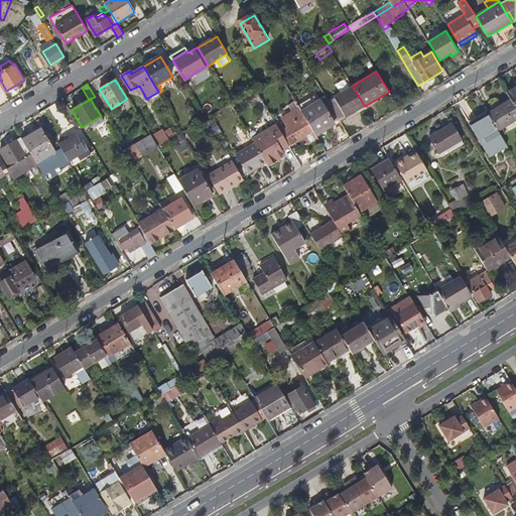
[(143,93),(139,86),(135,88),(140,95),(143,93)]
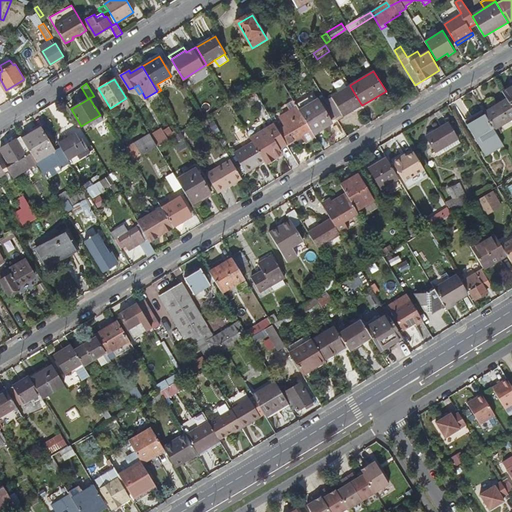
[(511,85),(503,91),(507,99),(511,106),(511,85)]
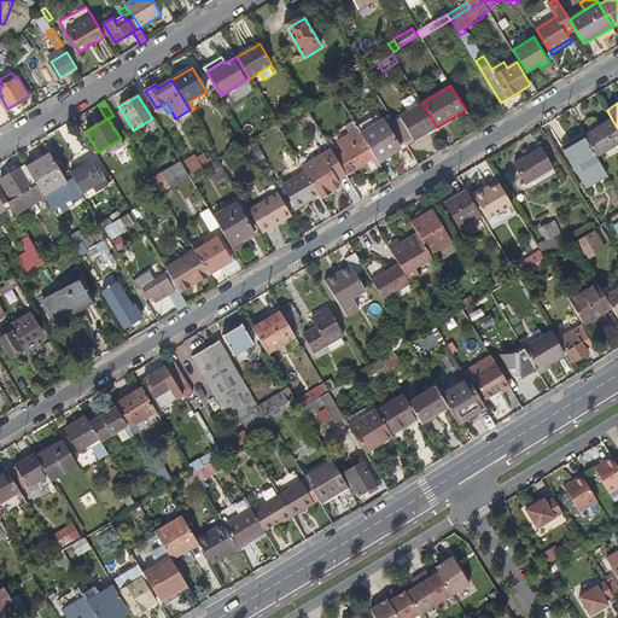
[(423,104),(394,121),(403,136),(407,143),(425,132),(426,135),(437,128),(437,127),(436,126),(423,104)]
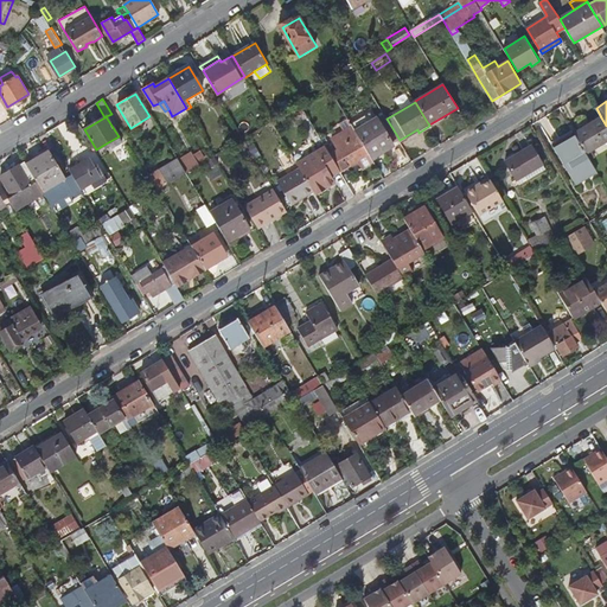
[(305,113),(300,104),(292,110),(296,117),(305,113)]
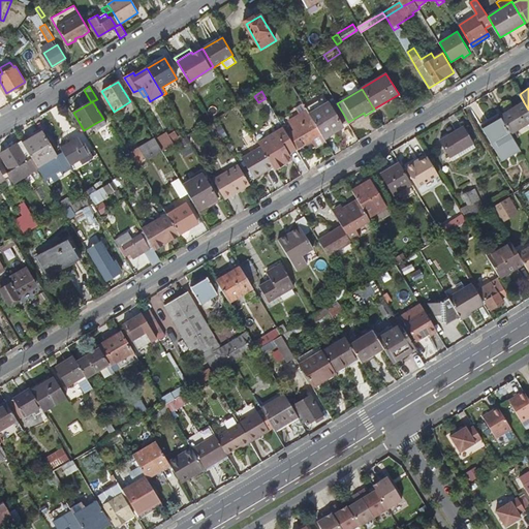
[(309,114),(327,103),(322,98),(306,107),(309,114)]
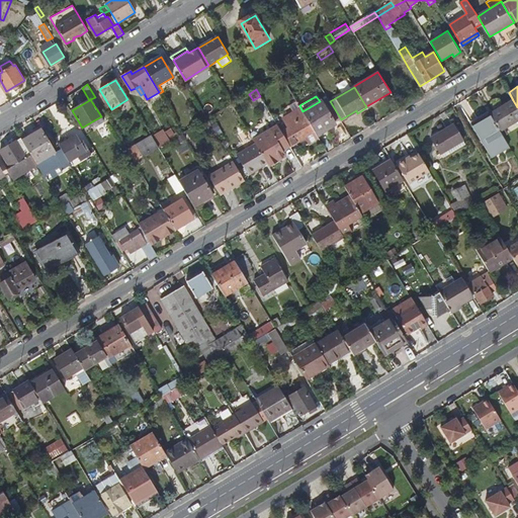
[(315,132),(317,135),(335,123),(332,117),(338,114),(330,101),(327,96),(320,101),(303,111),(315,132)]
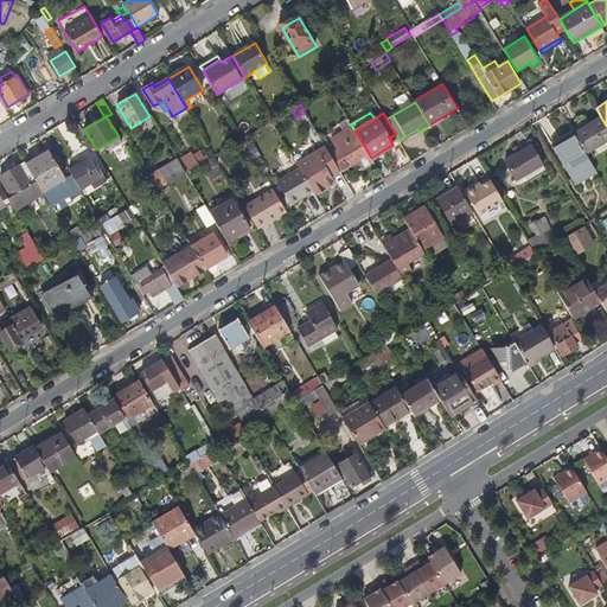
[(606,126),(601,117),(574,133),(586,153),(606,140),(606,126)]
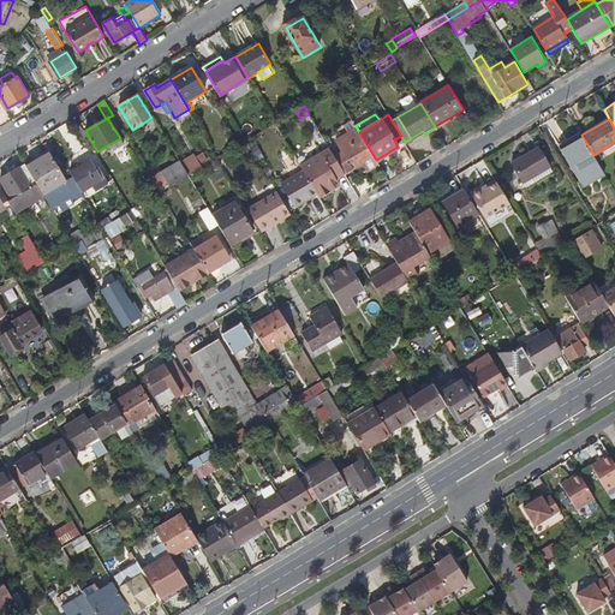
[(334,154),(345,173),(374,156),(359,132),(356,125),(335,137),(339,144),(341,149),(334,154)]
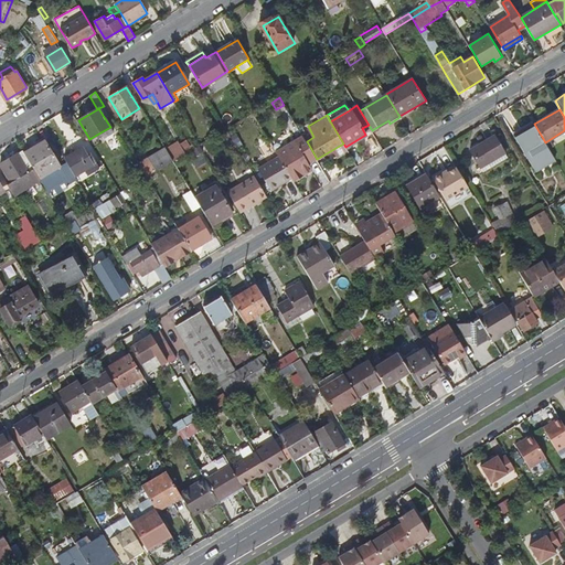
[(534,124),(534,123),(514,134),(536,171),(556,160),(545,142),(534,124)]
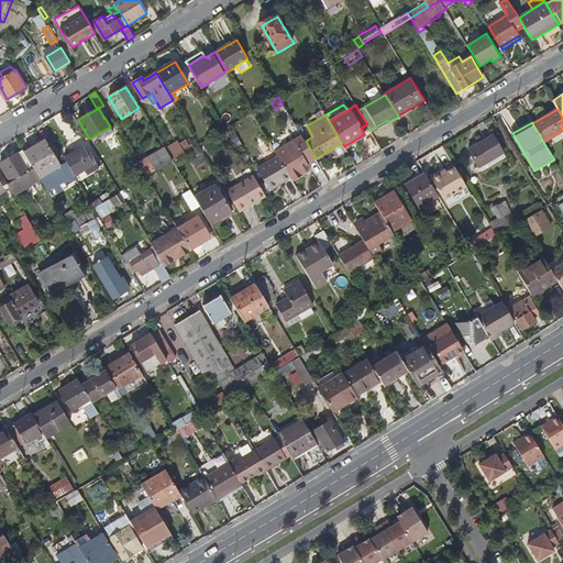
[(113,132),(110,127),(100,132),(105,138),(113,132)]
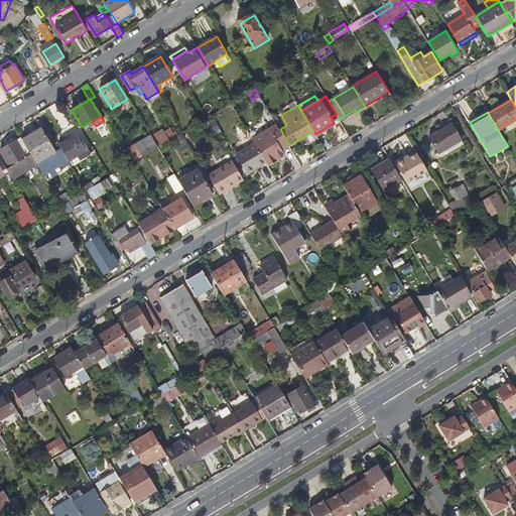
[(216,121),(212,124),(215,130),(219,136),(223,133),(220,128),(216,121)]
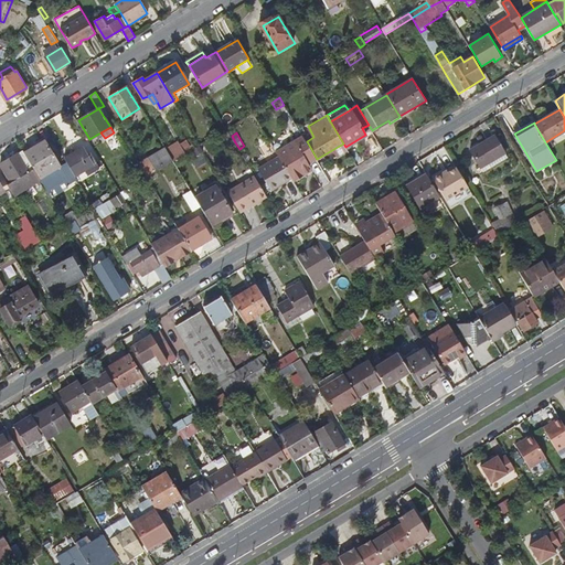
[(311,132),(304,137),(307,141),(313,137),(311,132)]
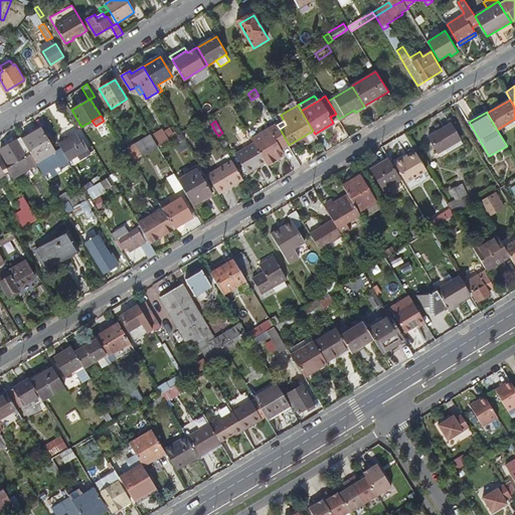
[(190,128),(183,133),(186,137),(186,138),(190,145),(197,141),(207,136),(201,124),(191,129),(190,128)]
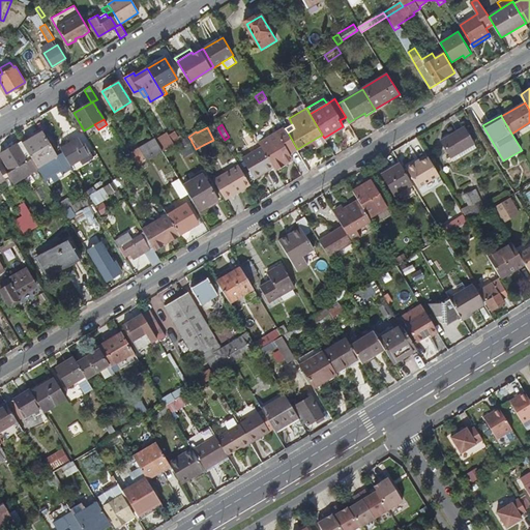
[(275,168),(276,170),(287,164),(283,157),(290,153),(297,149),(288,133),(285,128),(285,127),(260,143),(263,148),(275,168)]
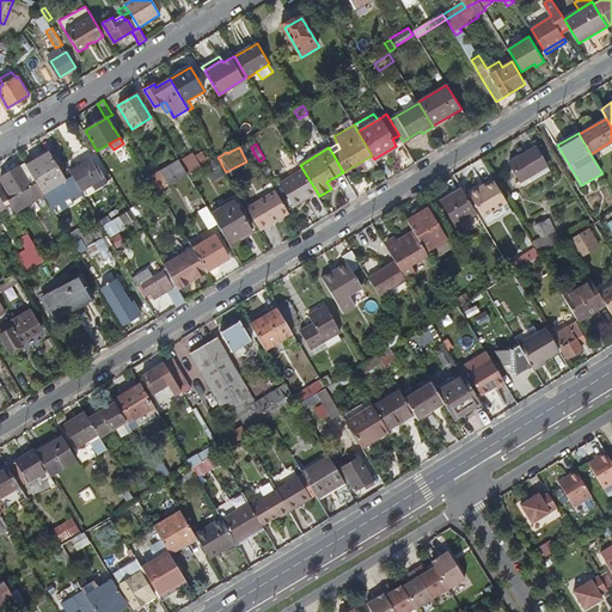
[(508,164),(520,182),(546,166),(536,147),(508,164)]
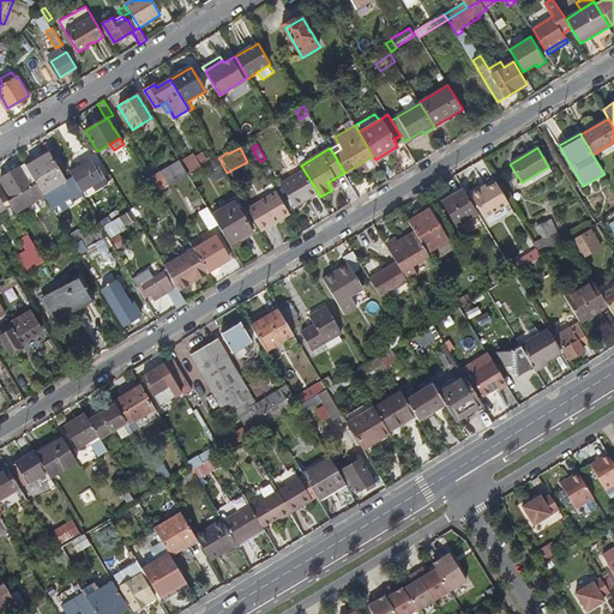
[(48,154),(26,167),(43,194),(52,208),(67,198),(71,204),(83,196),(80,191),(74,180),(67,185),(65,180),(48,154)]
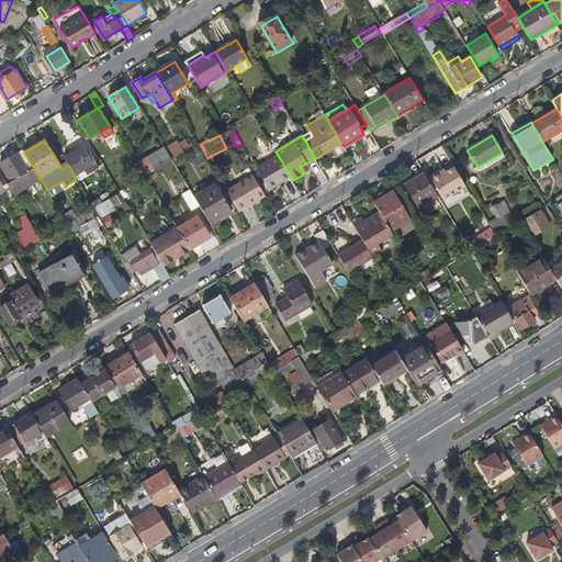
[(179,143),(180,144),(186,153),(192,149),(195,147),(192,143),(190,145),(187,141),(183,142),(182,141),(179,143)]
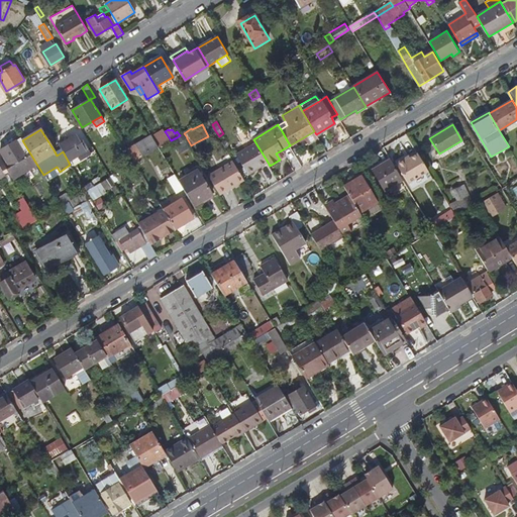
[(153,139),(159,147),(171,140),(166,132),(165,131),(164,130),(161,132),(160,130),(151,135),(153,139)]
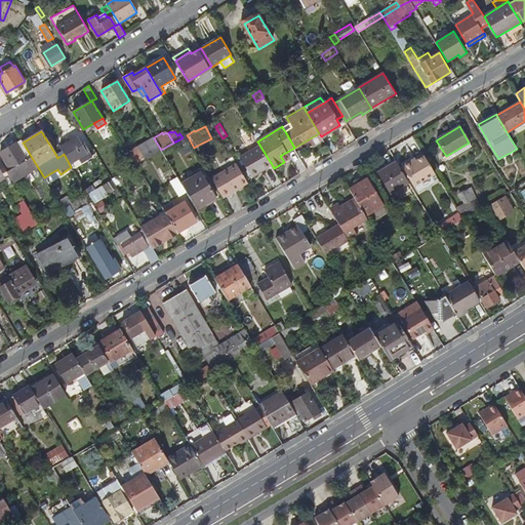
[(183,144),(190,139),(187,135),(183,137),(179,139),(183,144)]
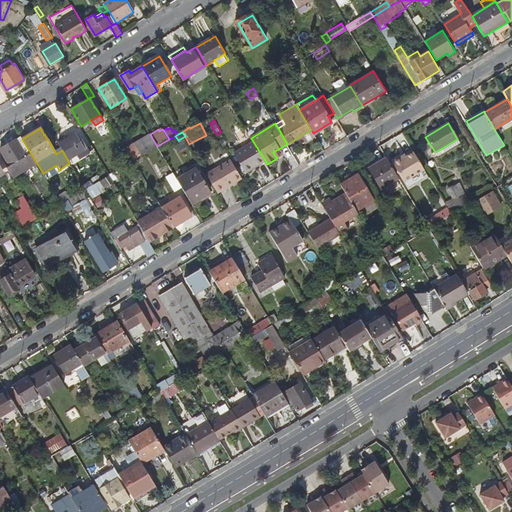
[(60,147),(62,150),(67,159),(79,152),(84,148),(88,146),(82,137),(79,140),(75,133),(58,144),(60,147)]
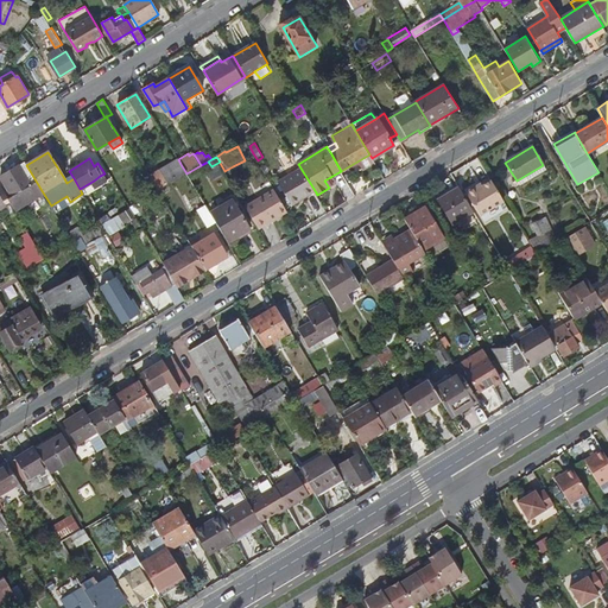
[(178,159),(150,176),(151,178),(158,191),(165,187),(187,173),(181,164),(178,159)]
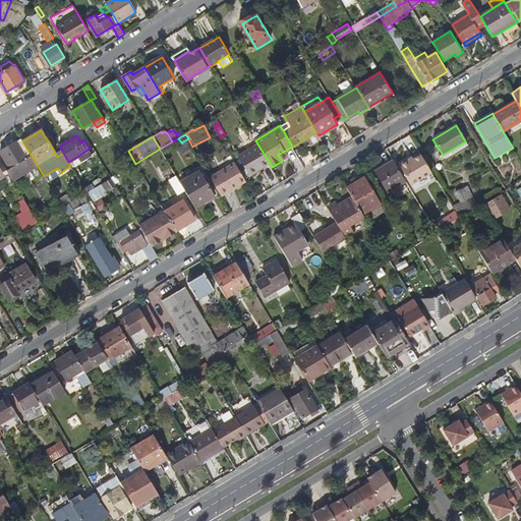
[(9,168),(6,170),(12,180),(37,165),(22,141),(21,139),(0,153),(9,168)]
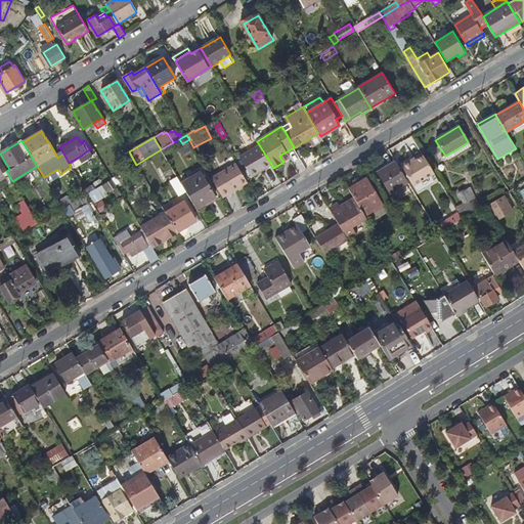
[(468,142),(445,156),(447,160),(470,146),(468,142)]
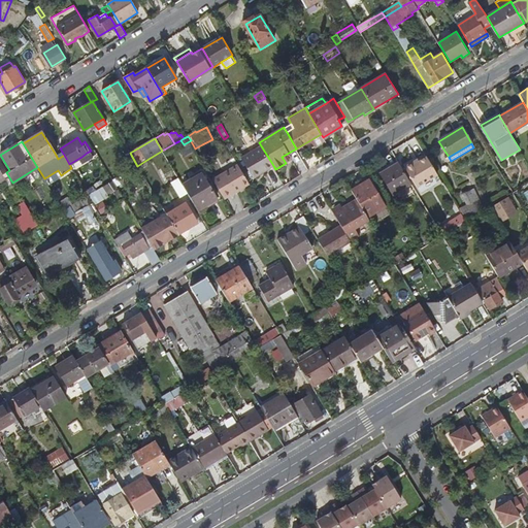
[(255,178),(274,167),(262,147),(243,158),(255,178)]
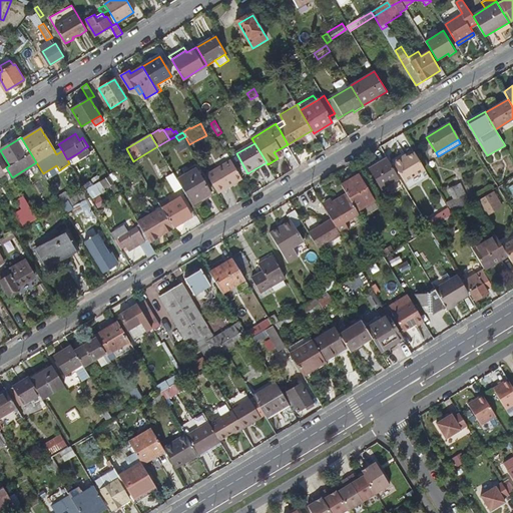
[(87,153),(84,148),(79,152),(82,156),(87,153)]
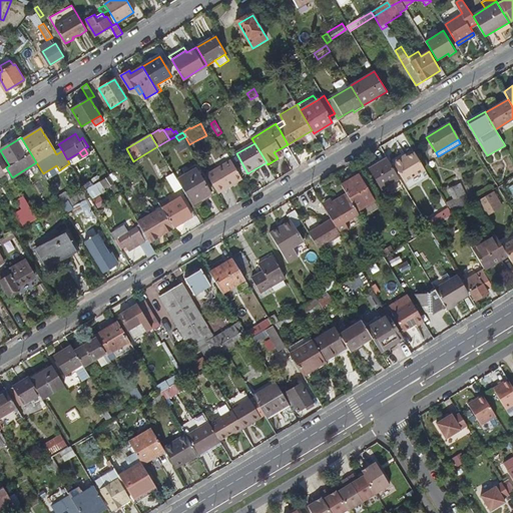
[(274,152),(278,158),(285,153),(281,148),(274,152)]
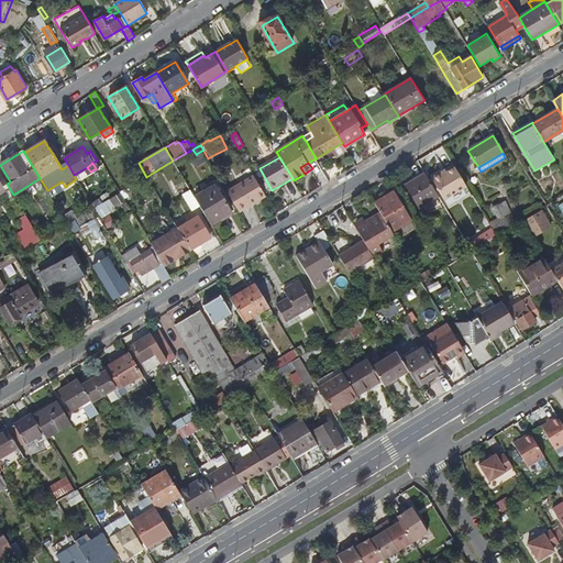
[(146,177),(140,165),(131,169),(139,181),(146,177)]
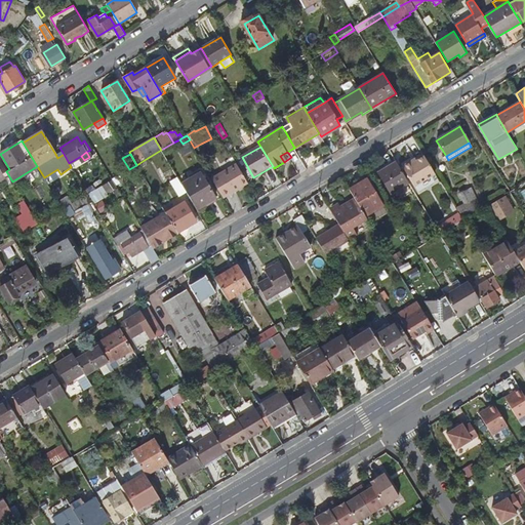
[(436,174),(425,156),(412,163),(410,161),(402,165),(414,186),(436,174)]
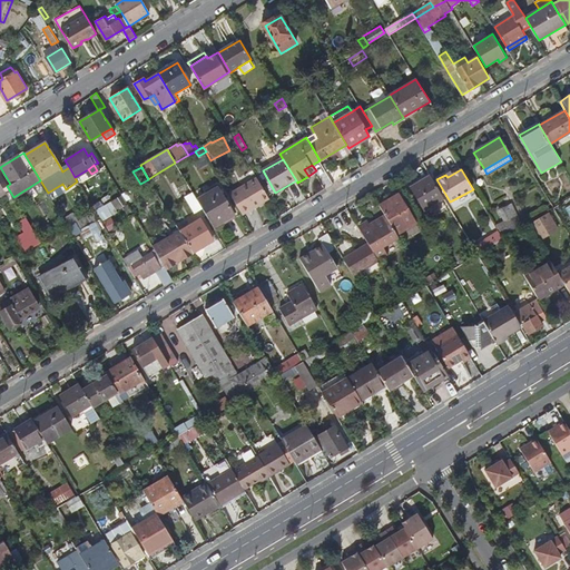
[(444,198),(431,176),(411,188),(424,209),(444,198)]
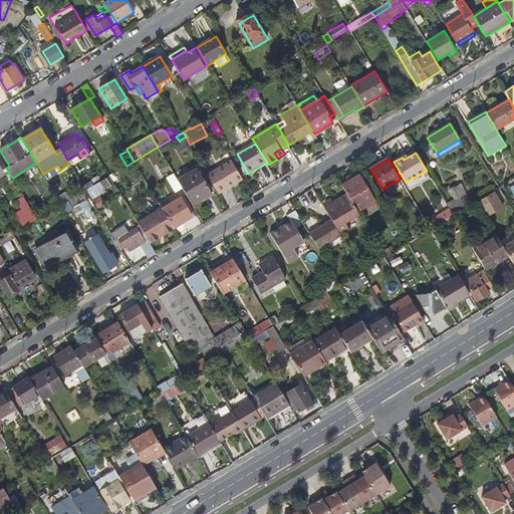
[(242,176),(232,160),(208,174),(219,193),(235,183),(234,182),(242,176)]
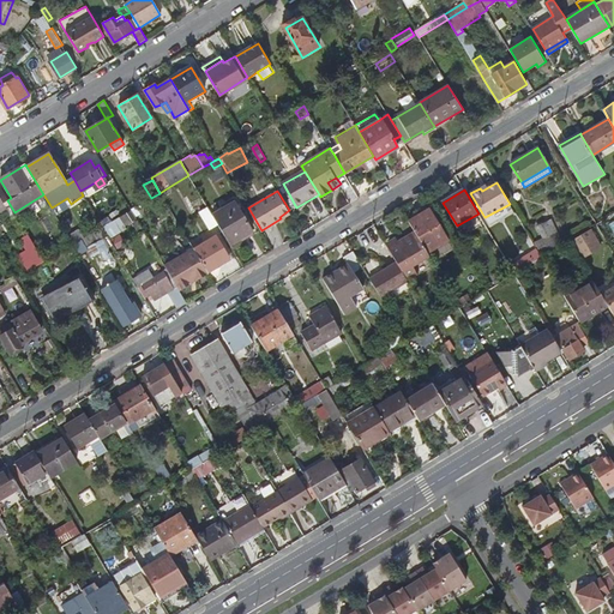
[(151,198),(131,210),(137,220),(144,216),(143,212),(155,205),(151,198)]
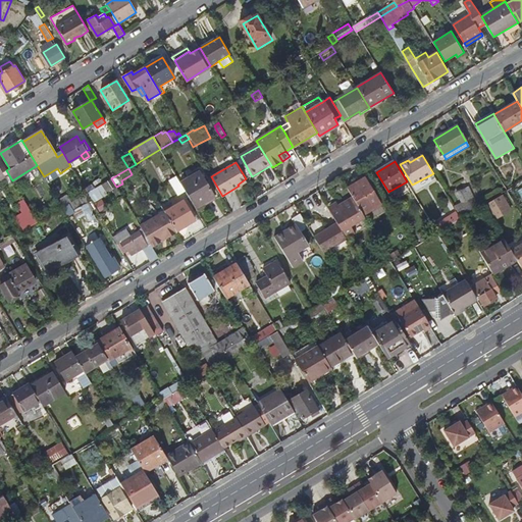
[(186,190),(197,208),(214,197),(199,170),(180,181),(186,190)]
